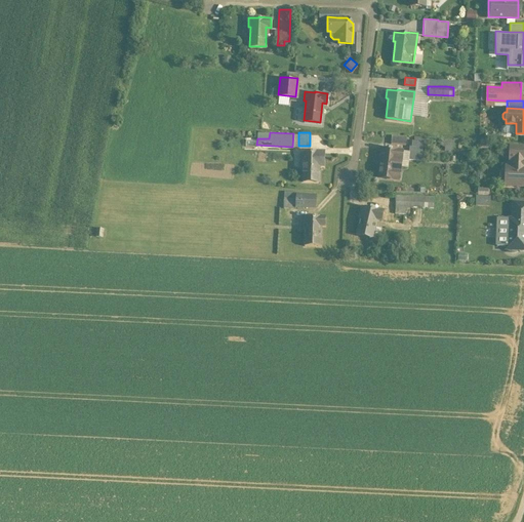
[(406,135),(391,134),(390,142),(405,143),(406,135)]
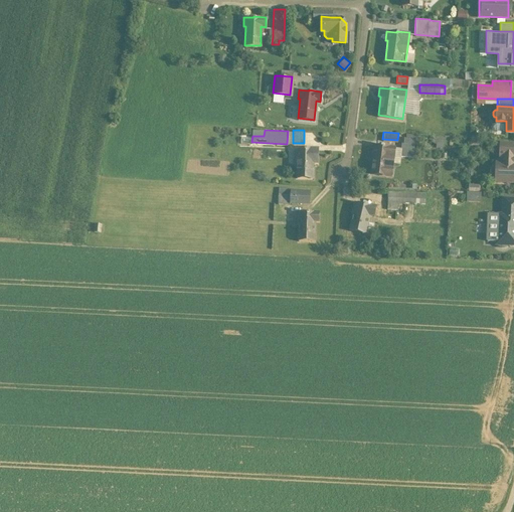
[(445,143),(446,135),(405,132),(405,136),(414,137),(413,140),(445,143)]
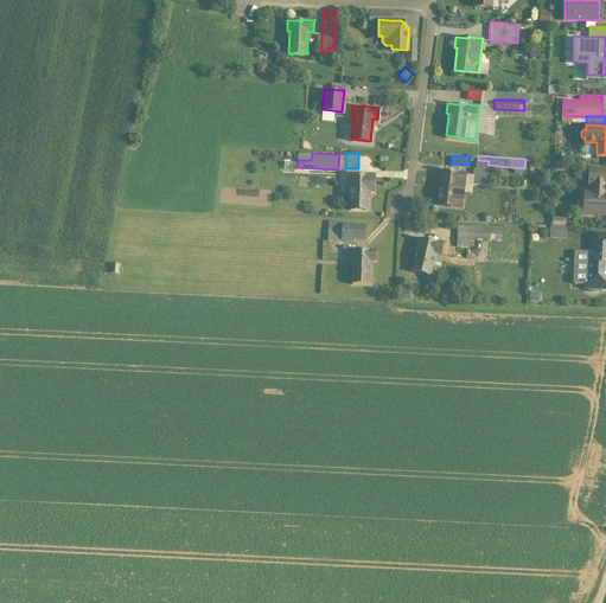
[(478,160),(476,160),(476,167),(473,167),(473,172),(472,181),(486,183),(488,165),(489,161),(478,160)]
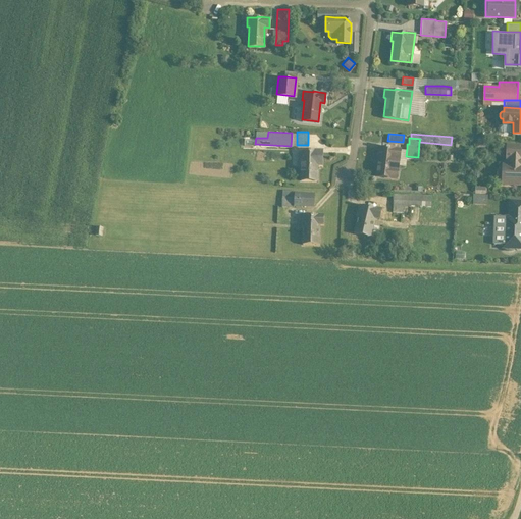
[(520,145),(507,144),(506,158),(520,159),(520,145)]
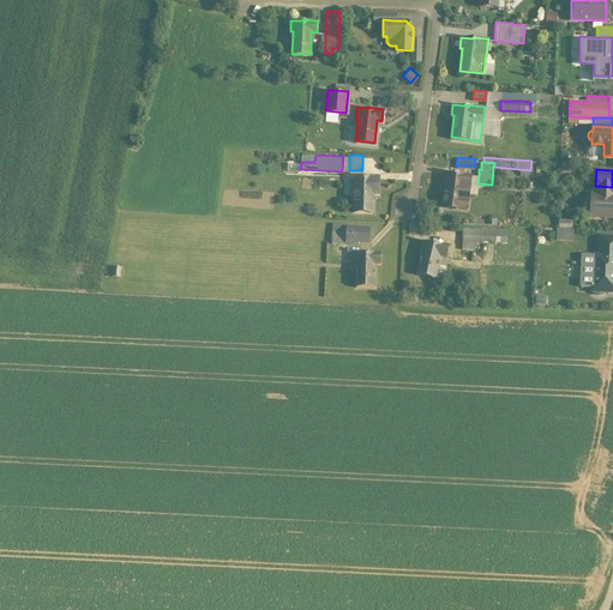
[(470,174),(455,173),(455,174),(444,171),(443,182),(445,182),(443,205),(467,209),(470,174)]
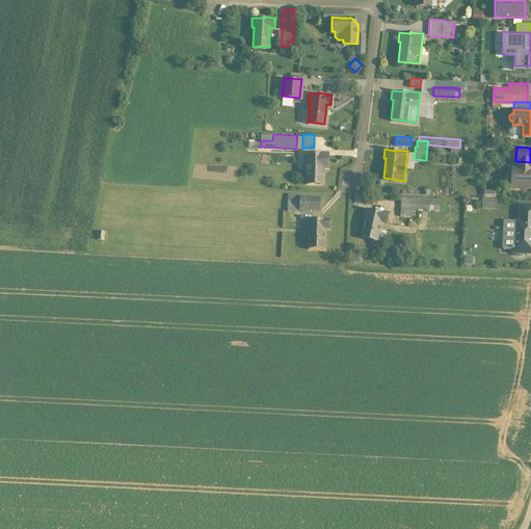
[(327,153),(314,153),(314,154),(304,154),(304,162),(307,162),(306,182),(322,183),(322,167),(327,167),(327,153)]
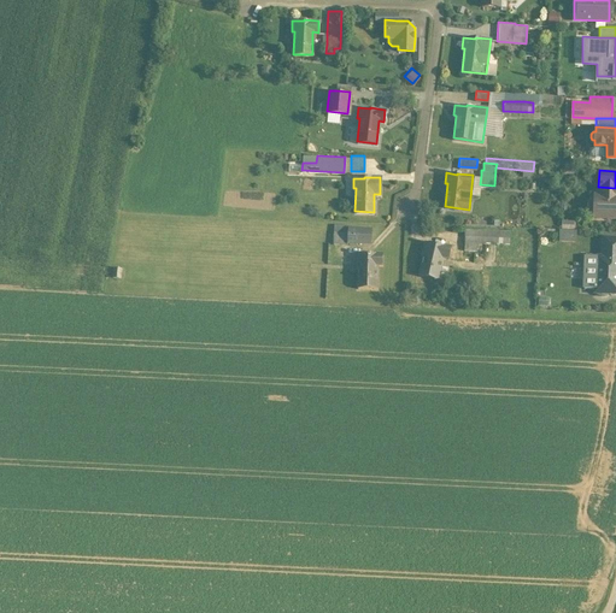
[(615,192),(615,188),(602,188),(600,194),(594,194),(593,216),(615,216),(615,194),(615,195),(615,192)]
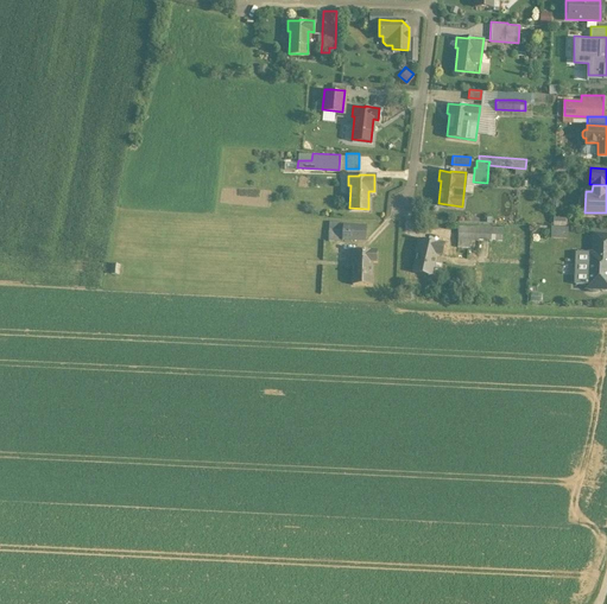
[(566,215),(552,215),(551,223),(564,224),(566,215)]
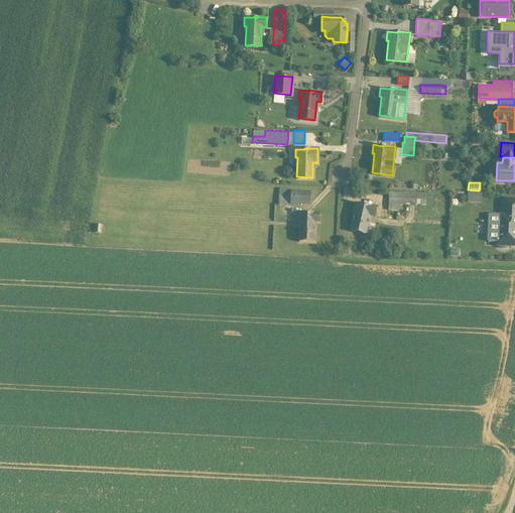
[(309,191),(290,190),(290,194),(290,201),(309,202),(309,191)]
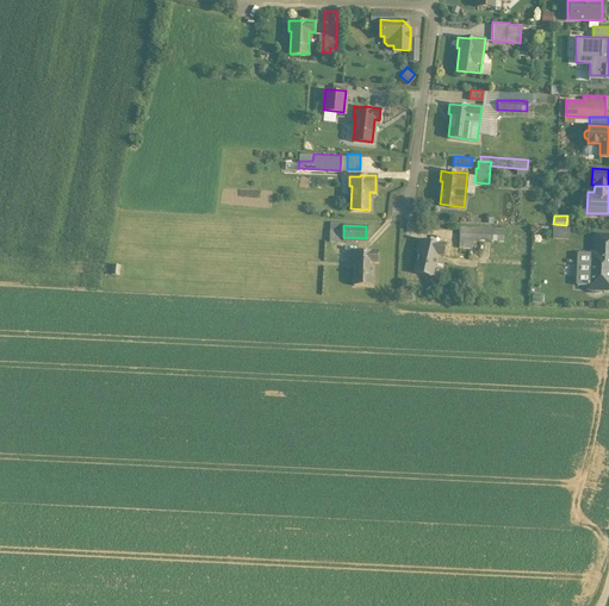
[(471,226),(459,225),(458,245),(470,247),(471,238),(471,226)]
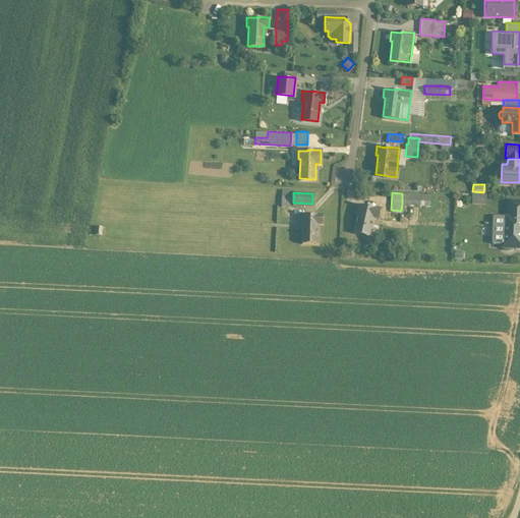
[(472,202),(486,202),(486,192),(472,192),(472,202)]
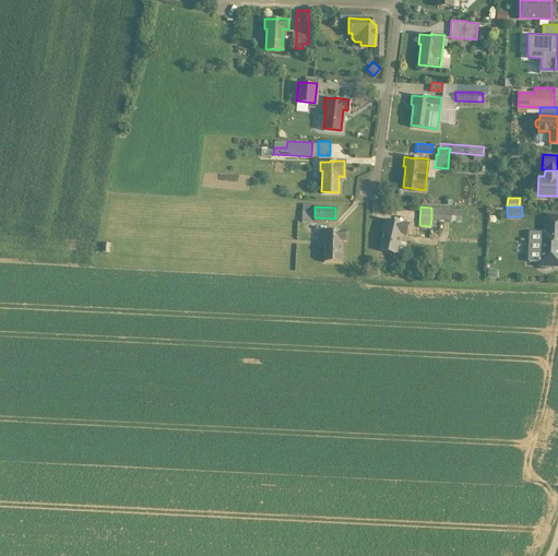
[(461,209),(431,208),(431,219),(461,220),(461,209)]
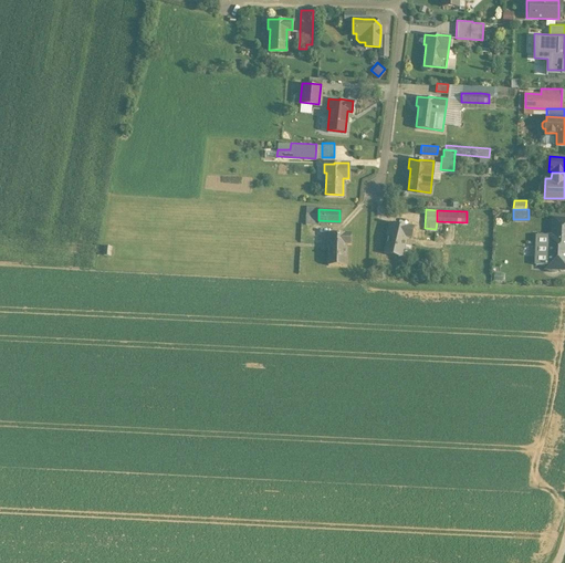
[(317,211),(305,211),(305,222),(318,223),(318,220),(318,212),(317,211)]
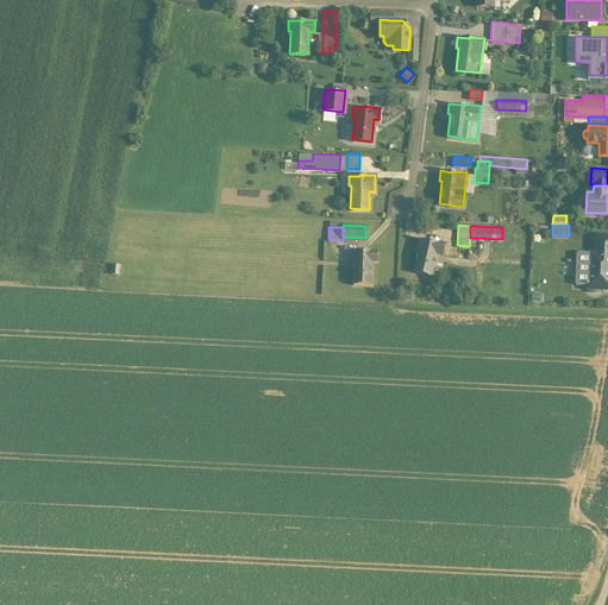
[(595,252),(607,252),(607,234),(595,234),(595,252)]
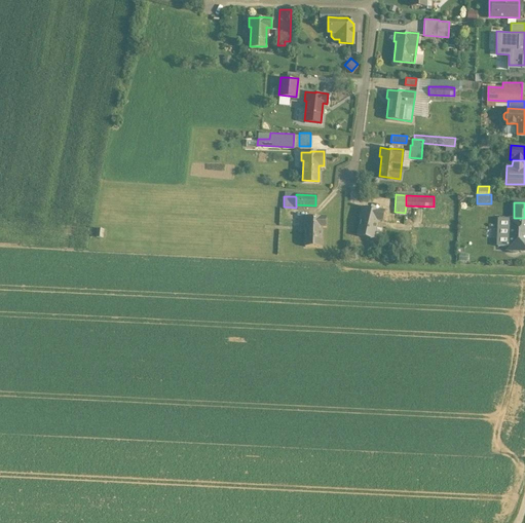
[(371,208),(362,206),(360,214),(362,215),(357,233),(372,237),(377,218),(381,219),(383,210),(371,207),(371,208)]
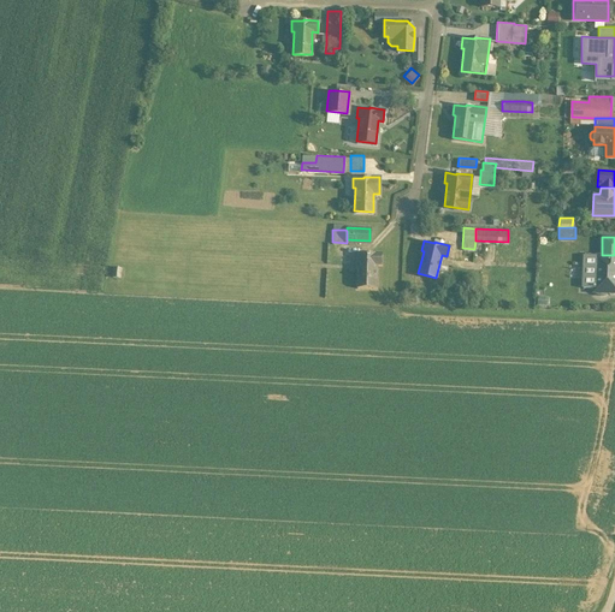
[(382,253),(366,251),(366,253),(355,253),(354,263),(356,263),(356,286),(376,286),(376,263),(382,263),(382,253)]
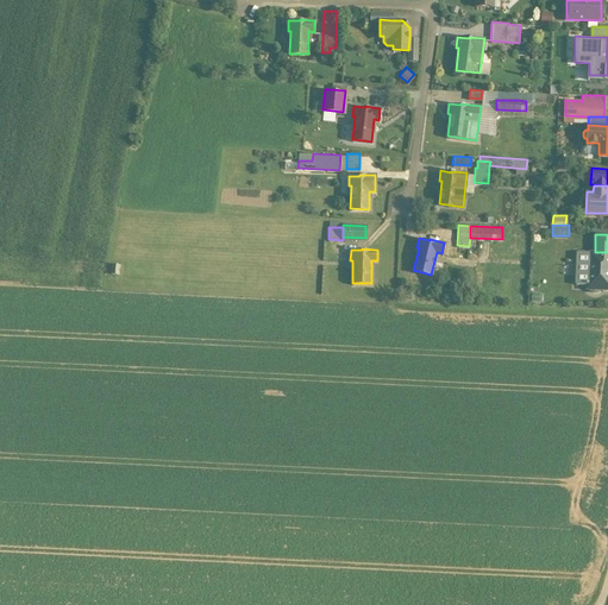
[(587,284),(588,252),(577,251),(576,283),(587,284)]
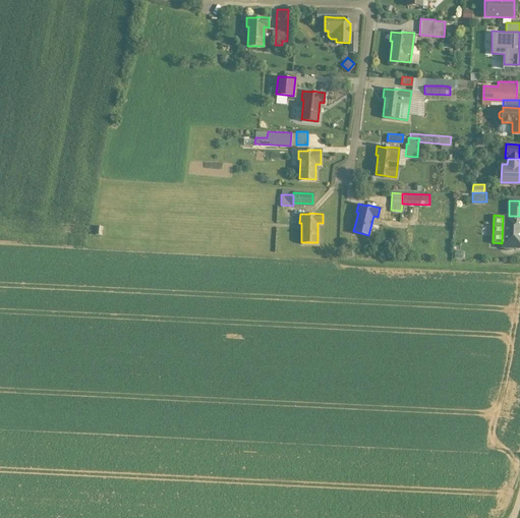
[(519,216),(509,216),(503,216),(502,243),(502,245),(504,248),(506,249),(508,249),(510,249),(512,248),(513,246),(519,246),(519,216)]
